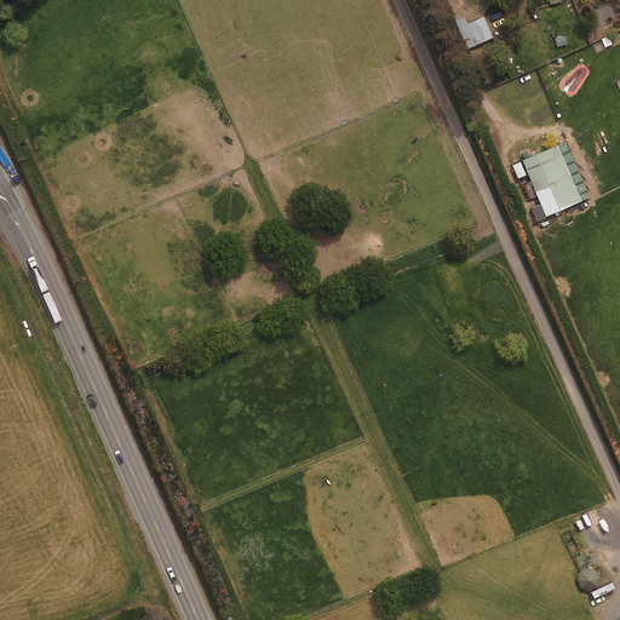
[(460,0),(451,0),(458,16),(466,12),(460,0)]
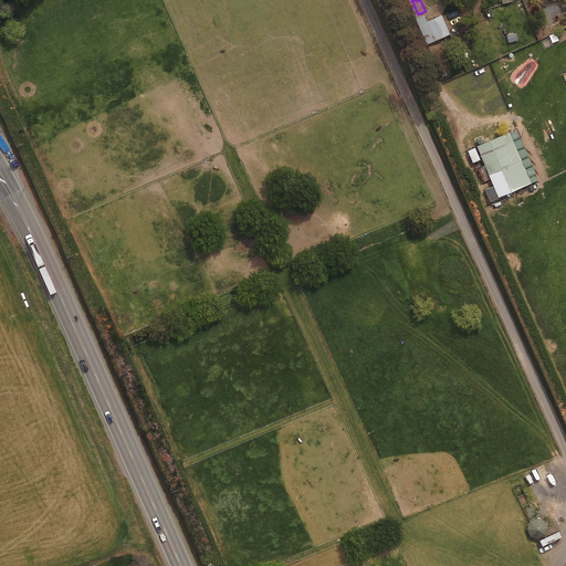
[(416,19),(427,45),(450,35),(441,17),(427,23),(423,16),(416,19)]
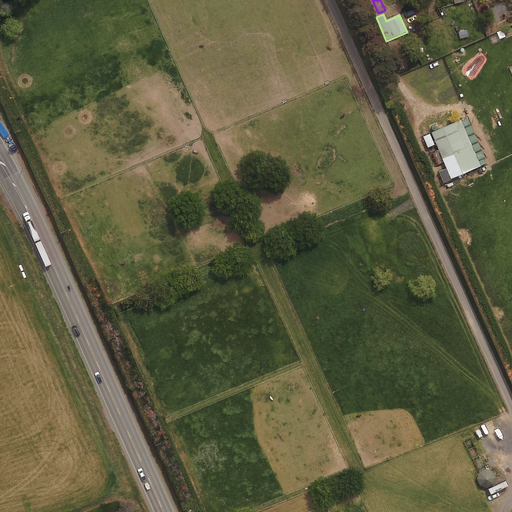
[(484,157),(485,156),(468,115),(431,130),(450,176),(486,162),(484,157)]
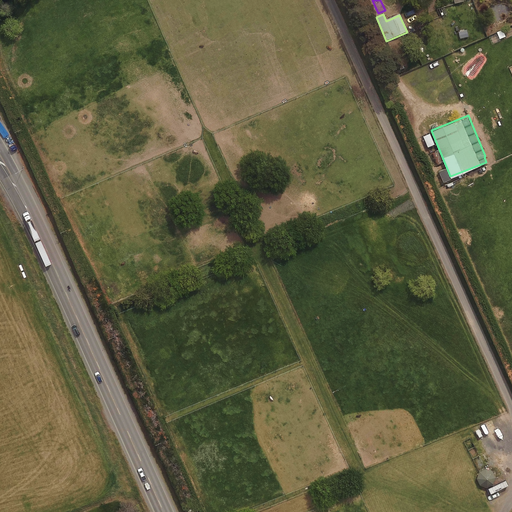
[(429,130),(422,133),(427,145),(434,142),(429,130)]
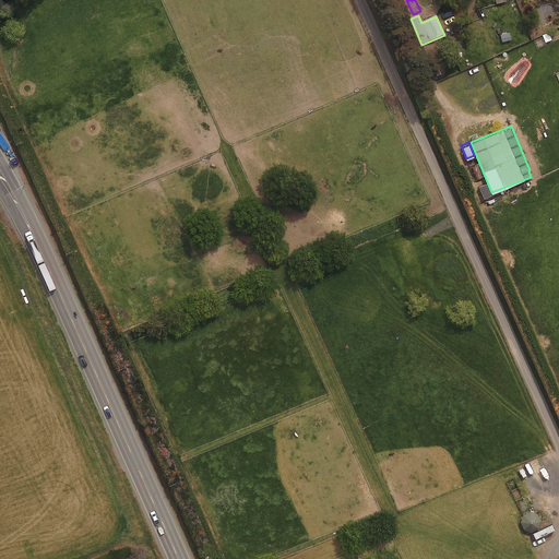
[(523,528),(528,531),(535,530),(538,527),(540,523),(539,515),(535,512),(532,511),(525,512),(521,515),(520,519),(521,526),(523,528)]
